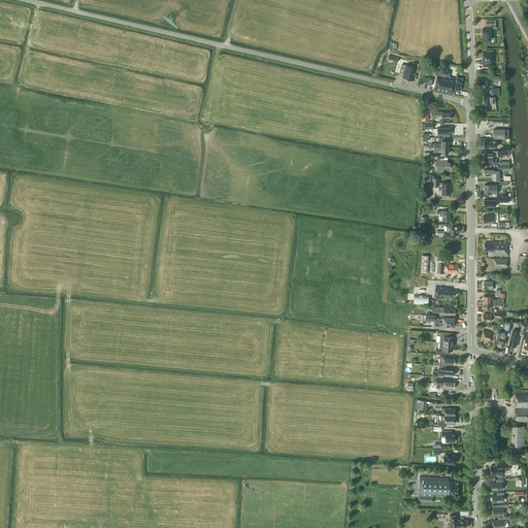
[(490,40),(490,29),(496,29),(496,24),(485,24),(486,29),(483,29),(483,40),(490,40)]
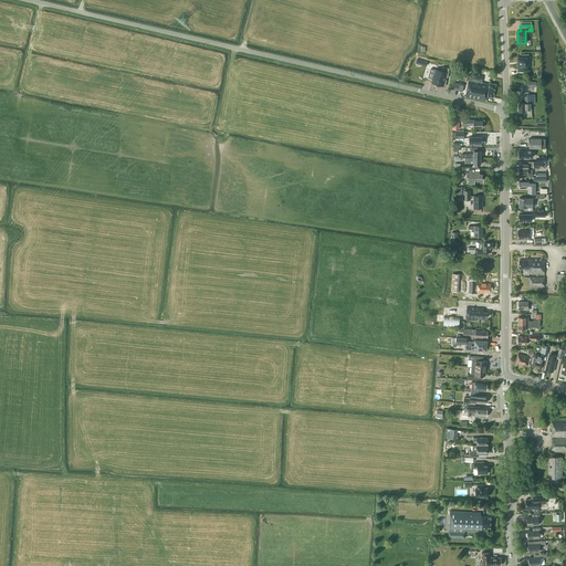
[(526,58),(528,58),(528,54),(521,54),(521,58),(517,58),(519,70),(526,70),(526,58)]
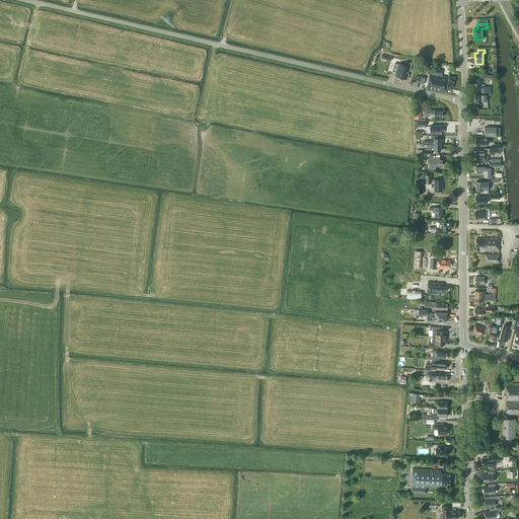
[(396,75),(406,78),(409,71),(411,71),(413,62),(405,61),(404,65),(399,64),(396,75)]
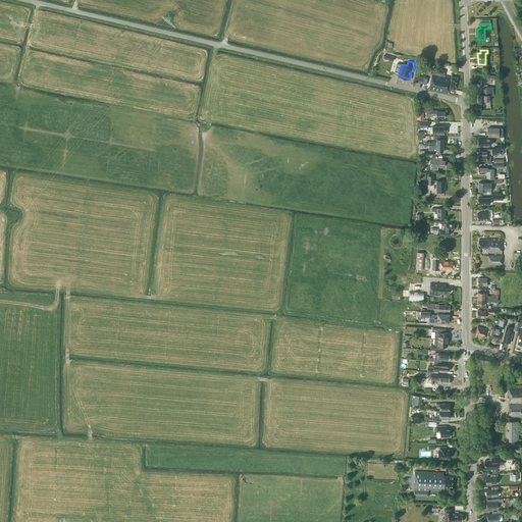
[(433,67),(429,90),(449,93),(450,89),(456,90),(458,77),(452,76),(445,75),(446,69),(433,67)]
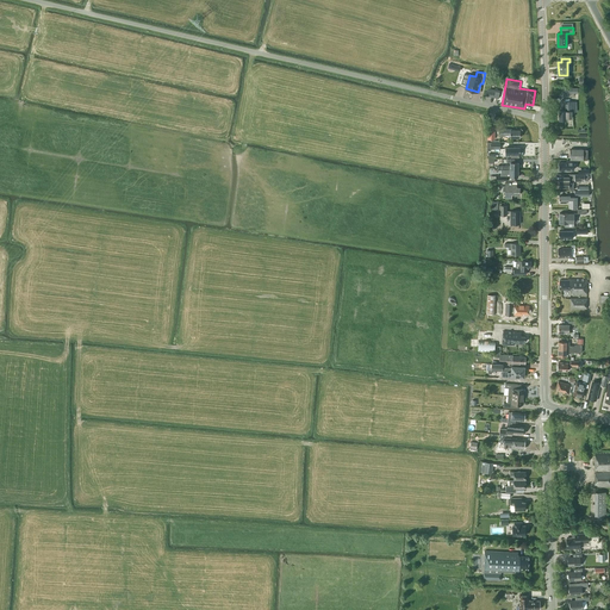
[(499,98),(500,91),(486,87),(484,95),(499,98)]
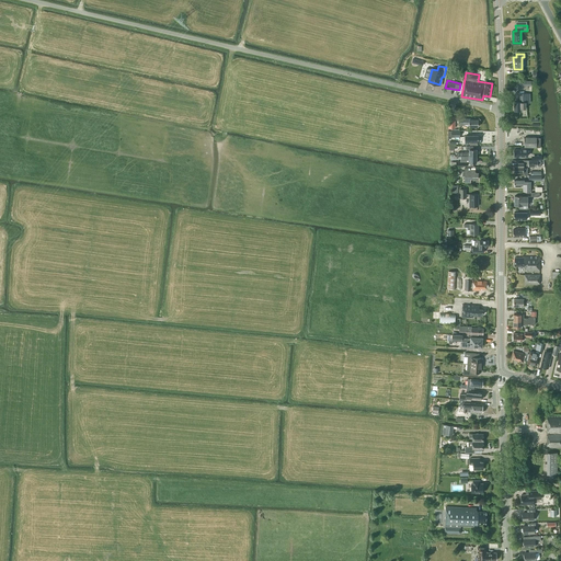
[(519,102),(514,102),(514,111),(521,111),(521,109),(526,109),(526,93),(519,93),(519,102)]
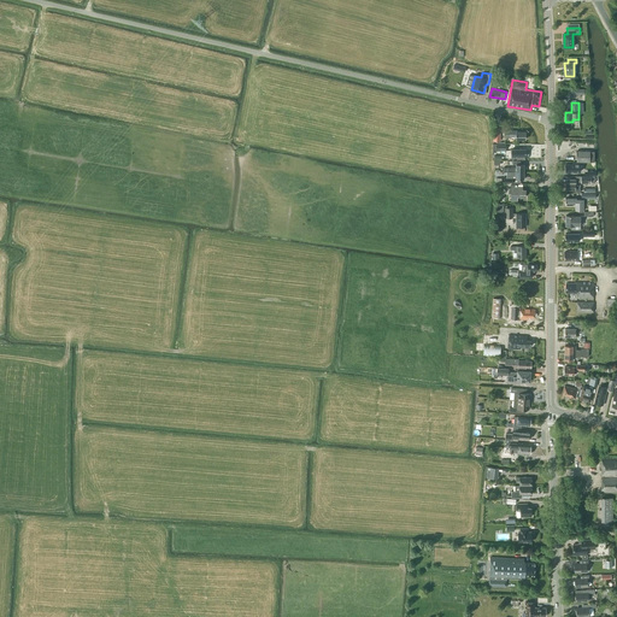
[(591,151),(577,151),(577,162),(591,162),(591,152),(591,151)]
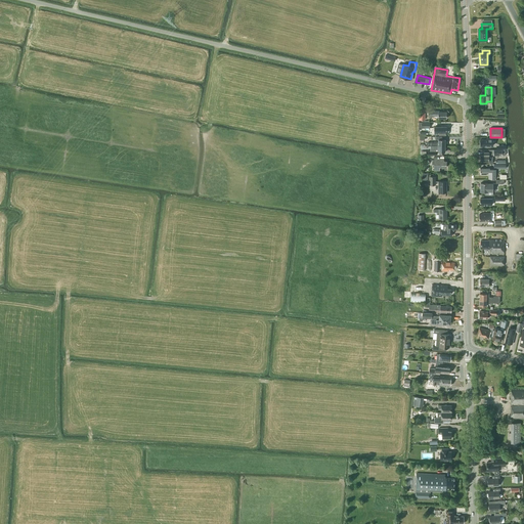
[(431,145),(445,145),(445,139),(442,139),(442,136),(436,136),(436,139),(438,139),(438,142),(428,142),(428,145),(431,145)]
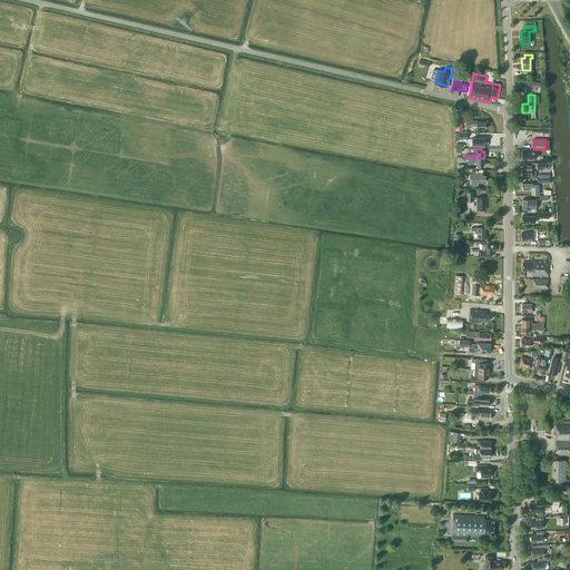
[(484,158),(469,158),(469,165),(464,165),(464,168),(481,168),(481,165),(484,165),(484,158)]
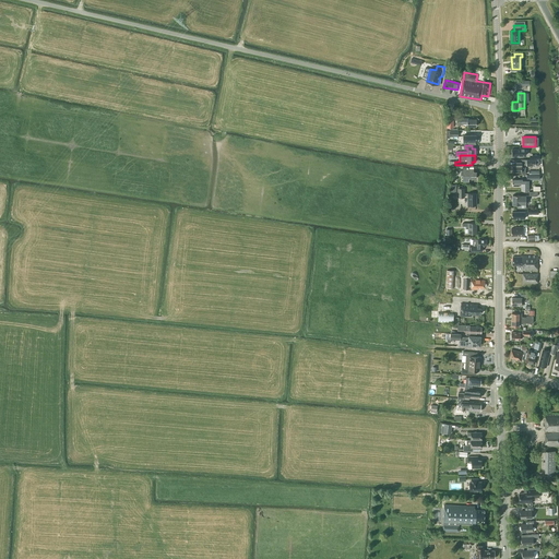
[(516,163),(516,165),(512,165),(512,171),(522,171),(522,174),(525,174),(525,165),(522,165),(522,163),(521,163),(516,163)]
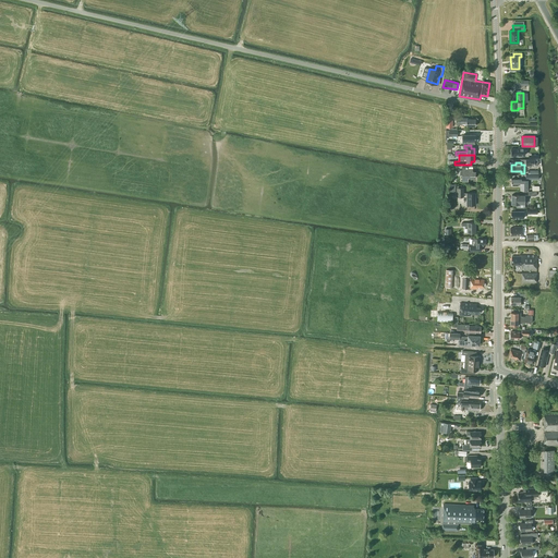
[(462,176),(462,181),(469,181),(469,178),(475,178),(475,171),(469,171),(469,167),(462,167),(462,170),(460,170),(460,176),(462,176)]
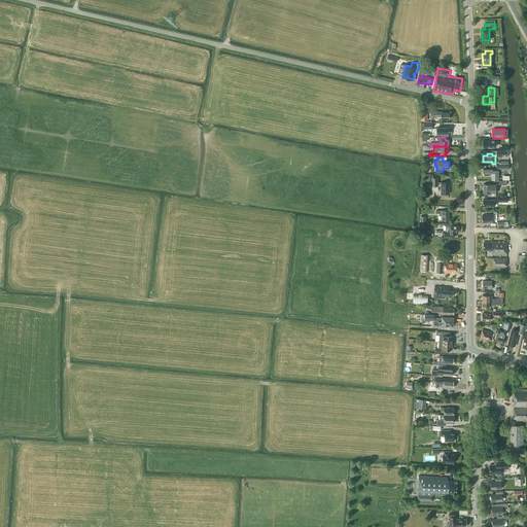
[(483,175),(491,175),(491,179),(498,179),(498,170),(492,170),(492,169),(483,169),(483,175)]
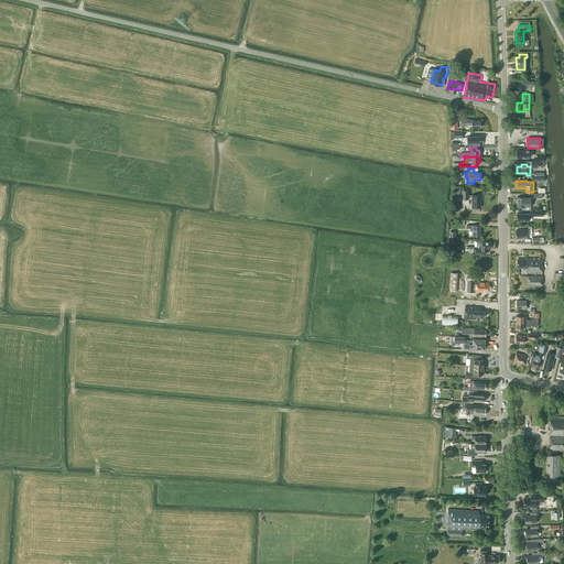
[(480,195),(472,195),(472,207),(480,207),(480,195)]
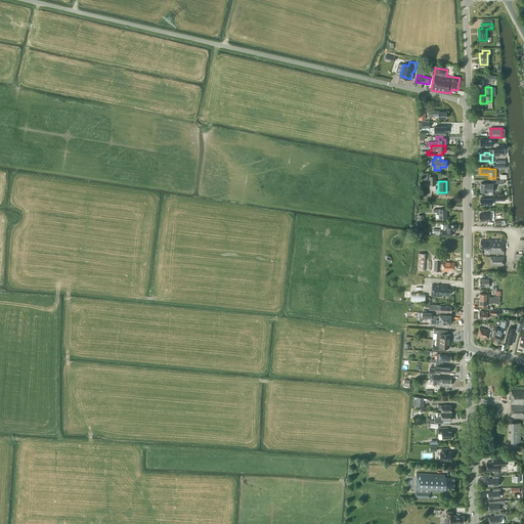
[(492,182),(480,182),(480,191),(493,191),(492,182)]
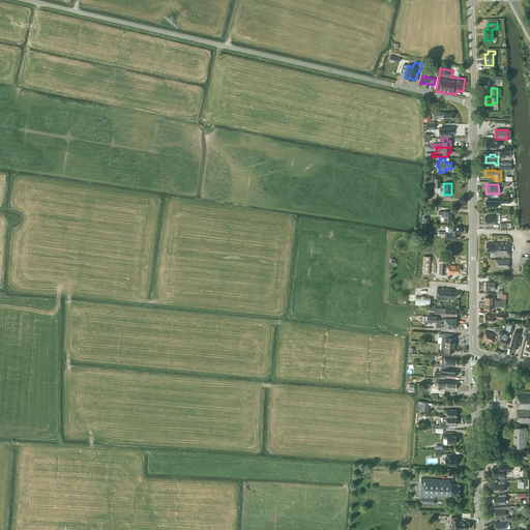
[(452,211),(444,211),(439,211),(439,214),(444,214),(444,221),(451,222),(452,211)]
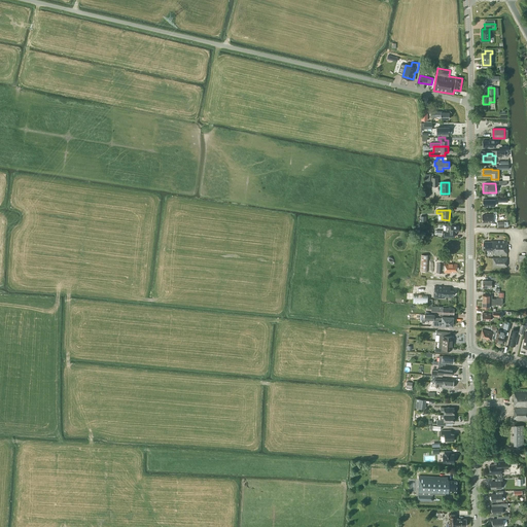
[(486,215),(483,215),(483,222),(490,222),(495,222),(494,214),(486,214),(486,215)]
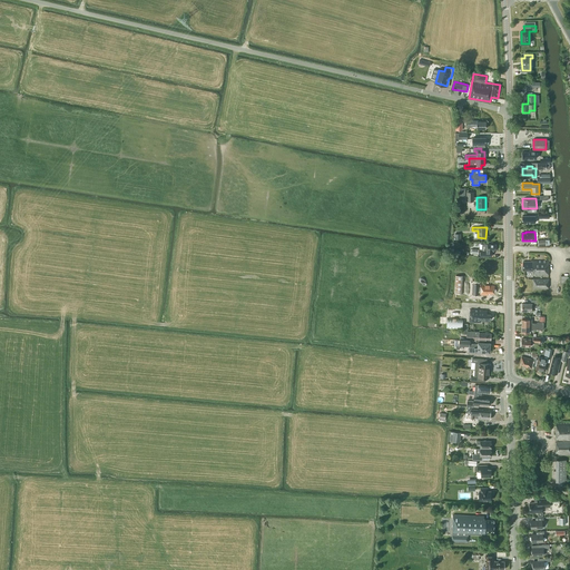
[(497,251),(497,244),(482,244),(482,249),(480,249),(480,255),(491,256),(492,251),(497,251)]
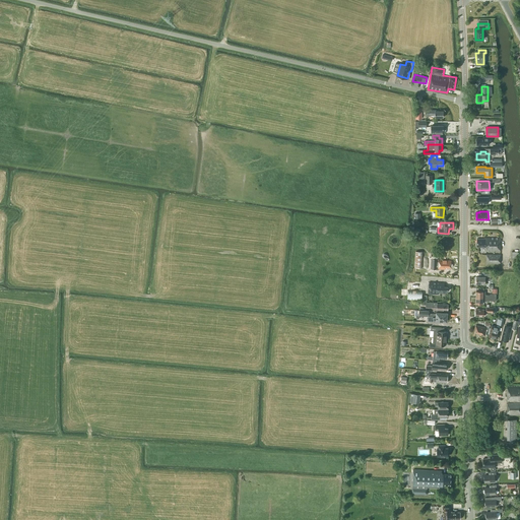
[(477,240),(477,247),(486,247),(486,251),(500,252),(500,239),(485,238),(485,239),(477,240)]
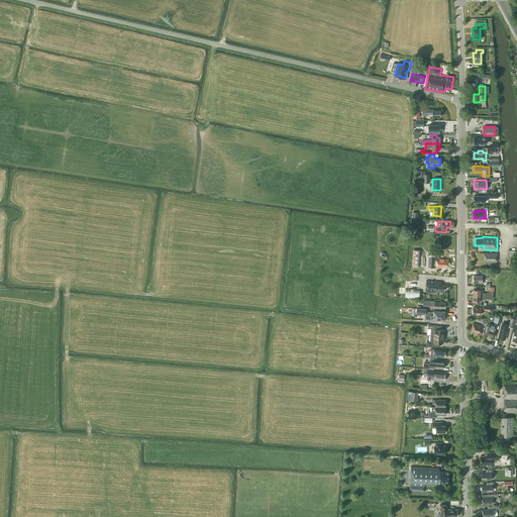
[(484,253),(484,262),(497,263),(497,253),(484,253)]
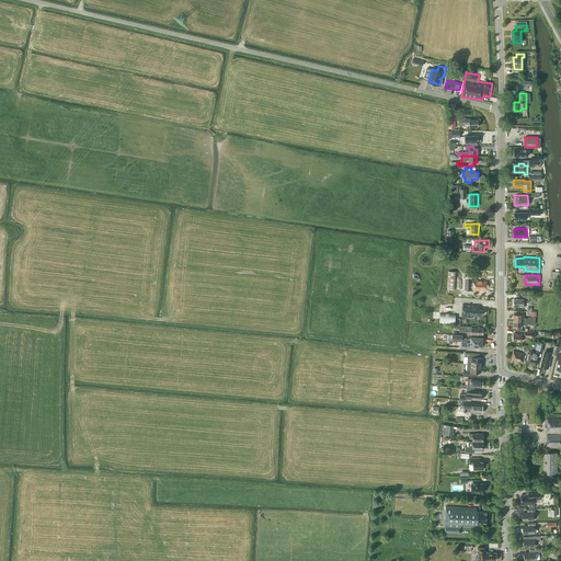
[(471,289),(471,277),(457,277),(457,288),(471,289)]
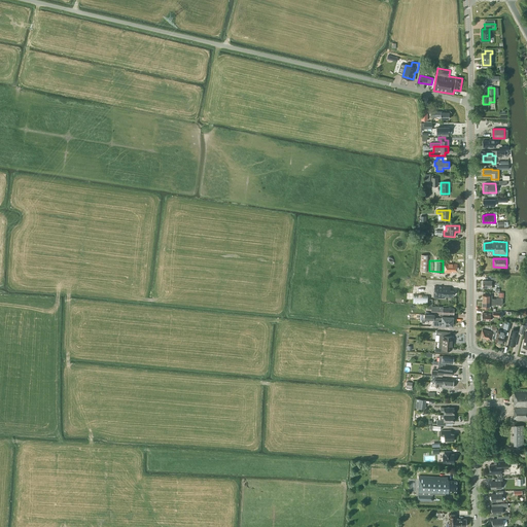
[(445,264),(444,273),(451,273),(451,272),(457,272),(457,265),(445,264)]
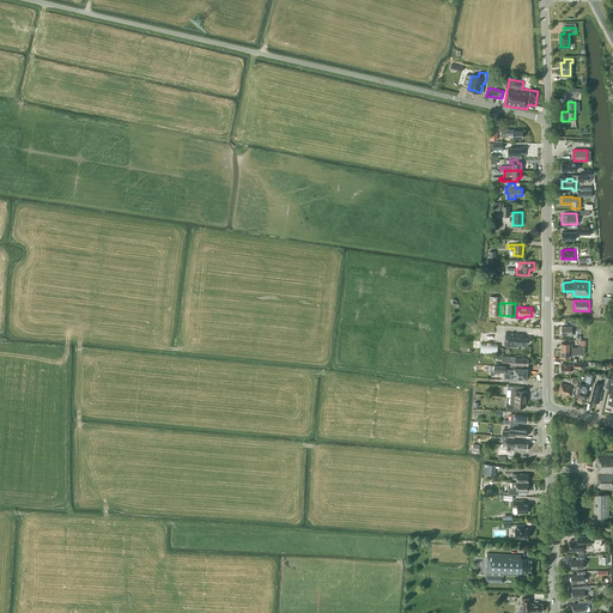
[(562,327),(562,334),(572,334),(572,331),(578,331),(578,322),(571,322),(571,327),(562,327)]
